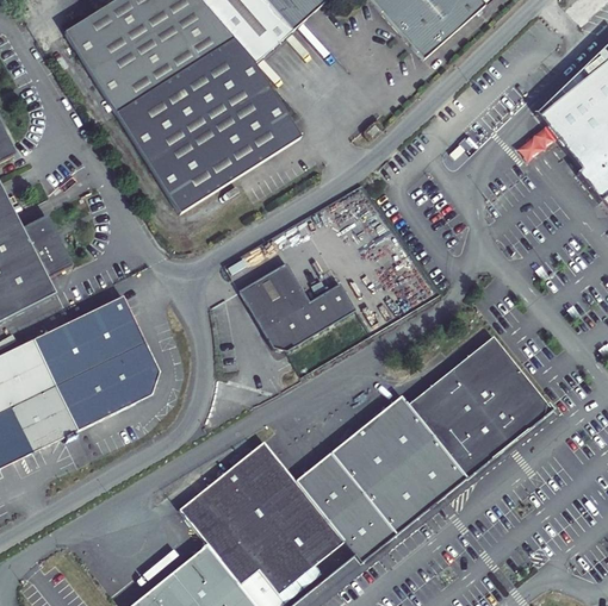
[(293,30),(267,0),(113,0),(66,30),(178,212),(295,139),(255,63),(293,30)]
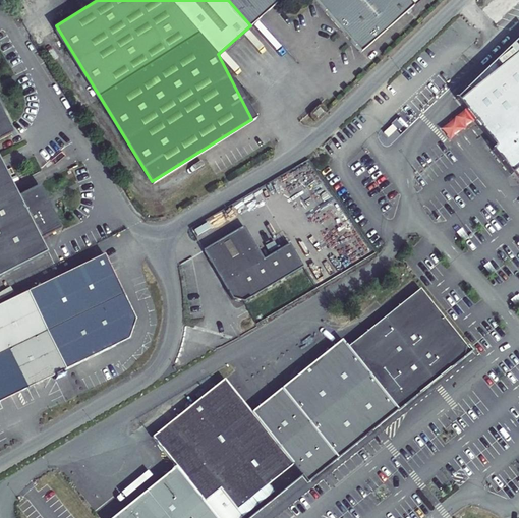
[(228,0),(250,25),(278,0),(318,0),(361,50),(373,40),(414,4),(411,0),(228,0)]
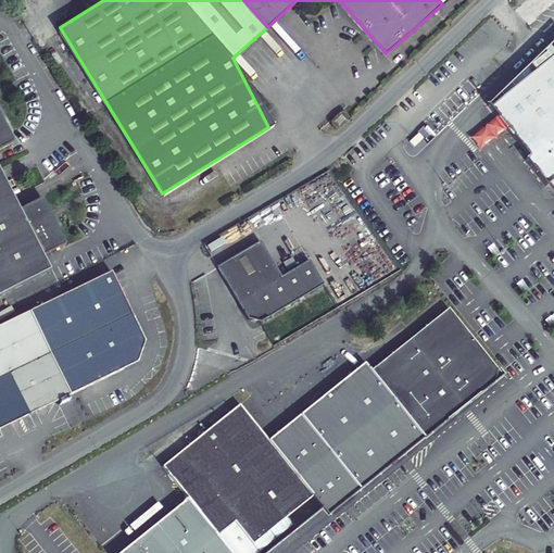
[(553,39),(490,100),(531,152),(529,153),(550,179),(553,177),(553,39)]
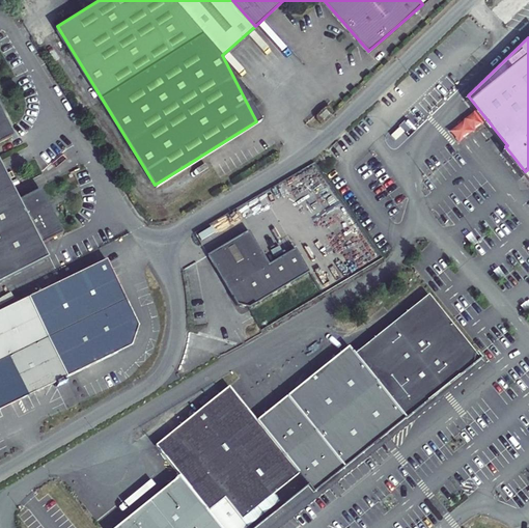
[(0,281),(51,256),(44,242),(65,231),(44,188),(22,199),(0,155),(0,141),(17,134),(0,101),(0,281)]
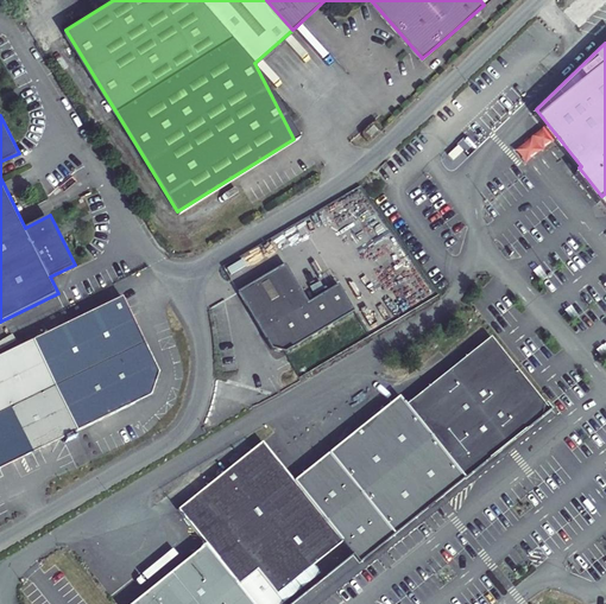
[(376,122),(367,131),(371,134),(376,129),(377,129),(379,127),(376,122)]
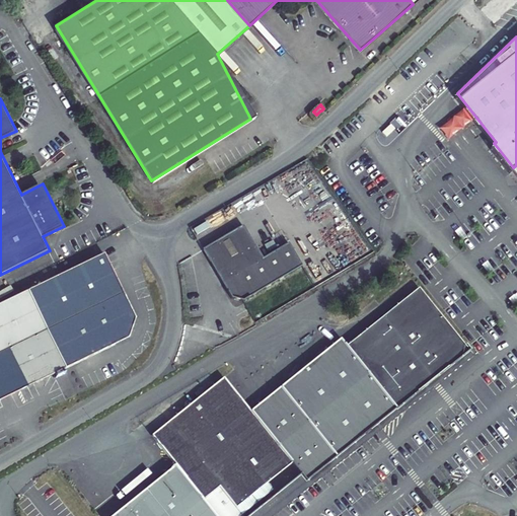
[(248,226),(259,220),(251,207),(240,214),(248,226)]
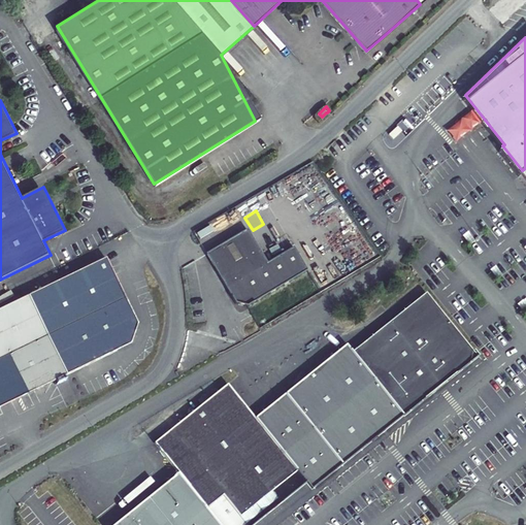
[(248,222),(205,245),(233,296),(245,299),(306,264),(293,241),(266,256),(248,222)]
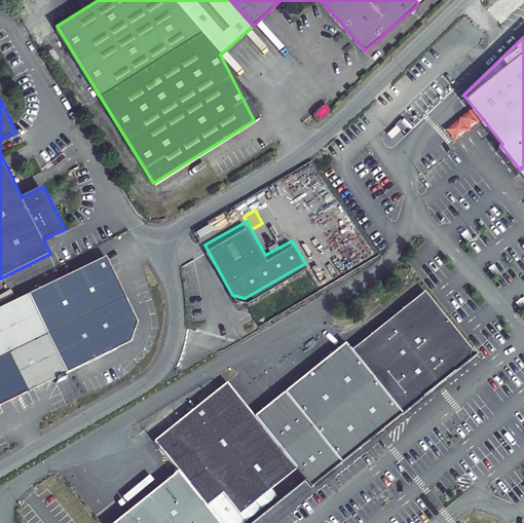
[(0,306),(0,353),(10,349),(48,331),(68,370),(133,339),(140,319),(107,255),(0,306)]
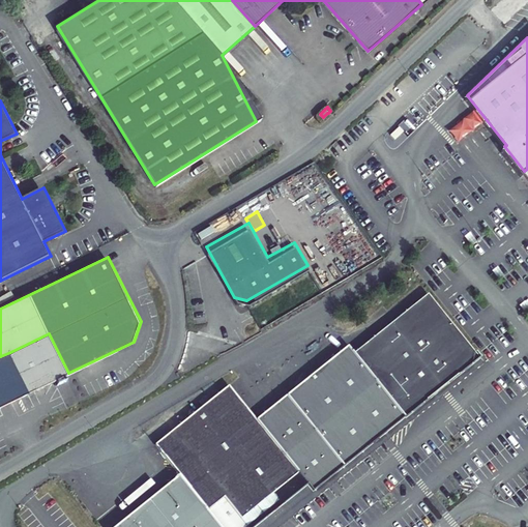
[(480,355),(430,292),(355,349),(407,413),(431,394),(456,375),(480,355)]
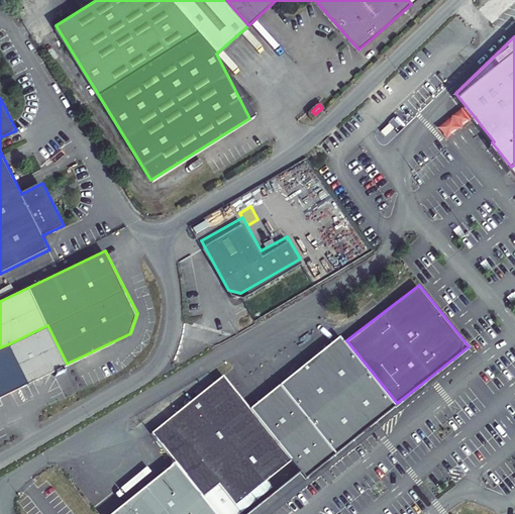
[(47,325),(10,343),(29,382),(67,364),(47,325)]
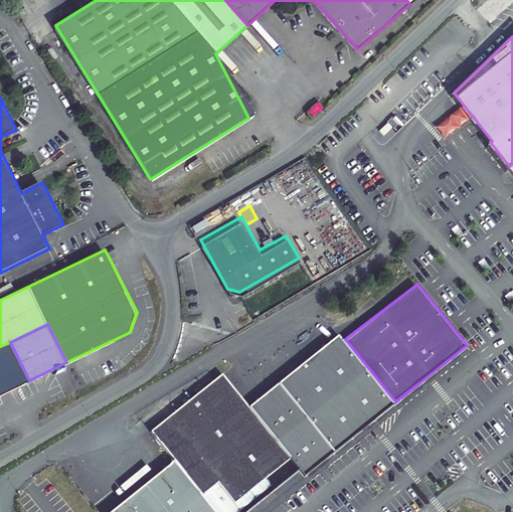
[(339,331),(248,403),(291,456),(305,474),(395,401),(345,339),(339,331)]
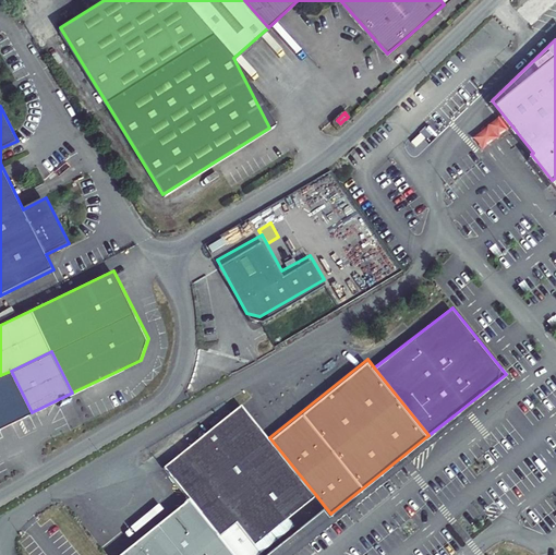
[(11,371),(0,375),(0,427),(32,412),(11,371)]
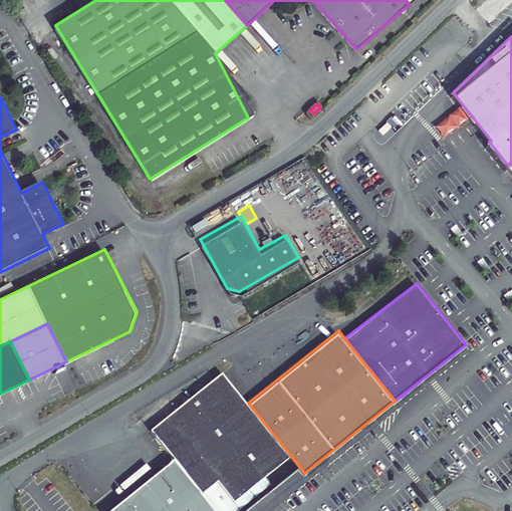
[(442,363),(418,382),(422,389),(446,368),(442,363)]
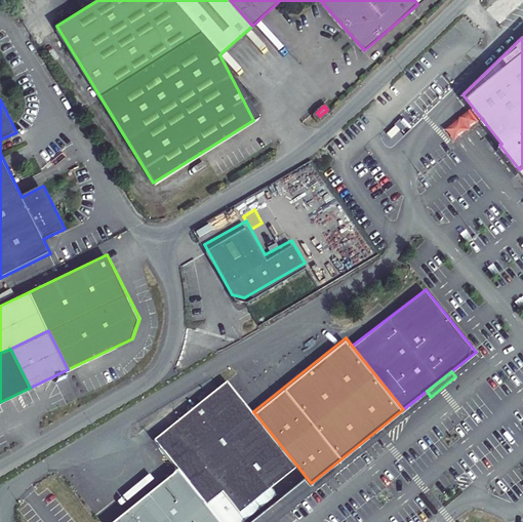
[(228,379),(155,438),(179,468),(191,482),(224,521),(246,521),(248,520),(241,511),(272,485),(296,465),(253,411),(228,379)]
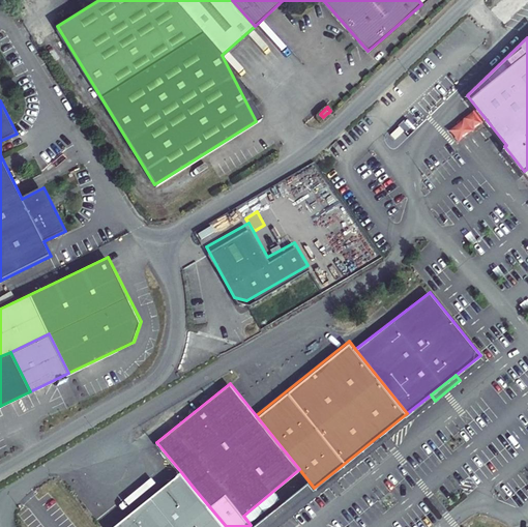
[(226,526),(193,487),(181,472),(108,526),(226,526)]
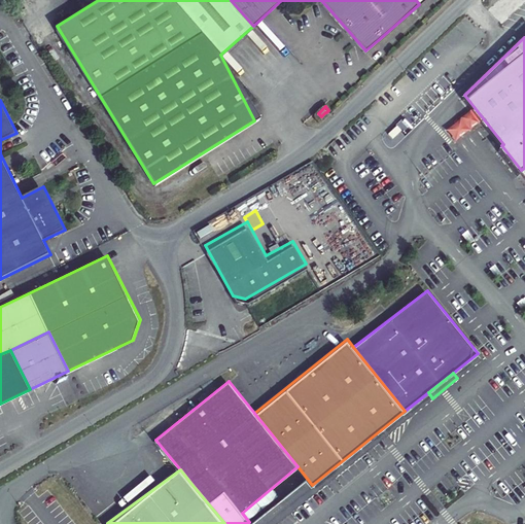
[(242,513),(249,522),(281,496),(273,487),(242,513)]
